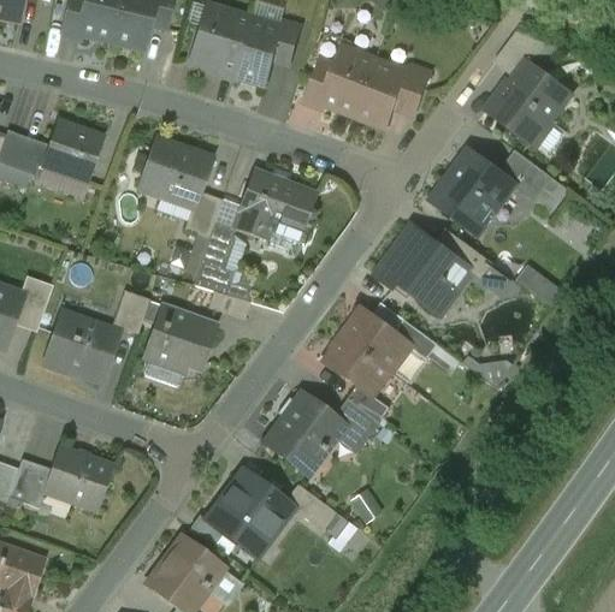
[(0,0),(0,16),(18,19),(22,0),(0,0)]
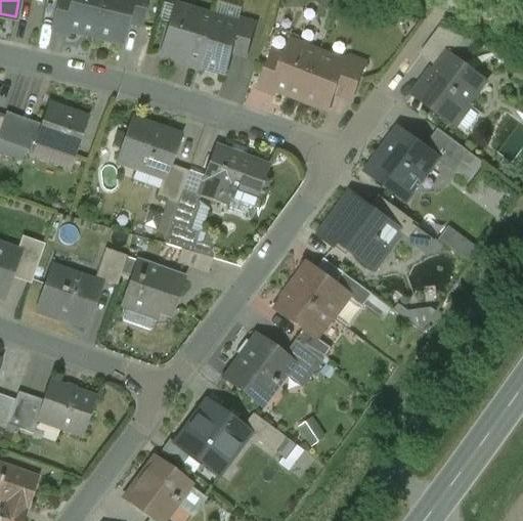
[(58,0),(52,28),(68,32),(69,28),(66,27),(72,0),(58,0)]
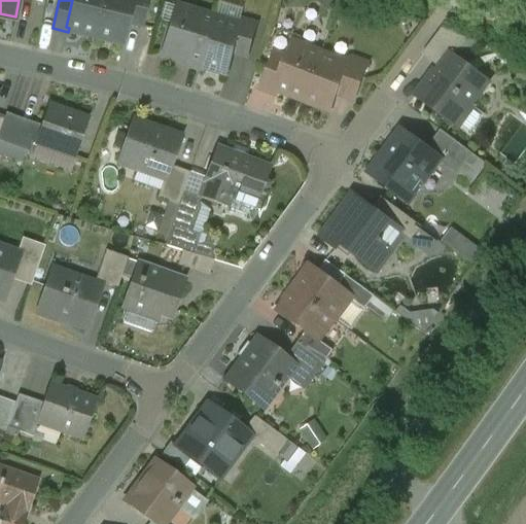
[(72,0),(66,27),(69,28),(95,34),(103,0),(72,0)]
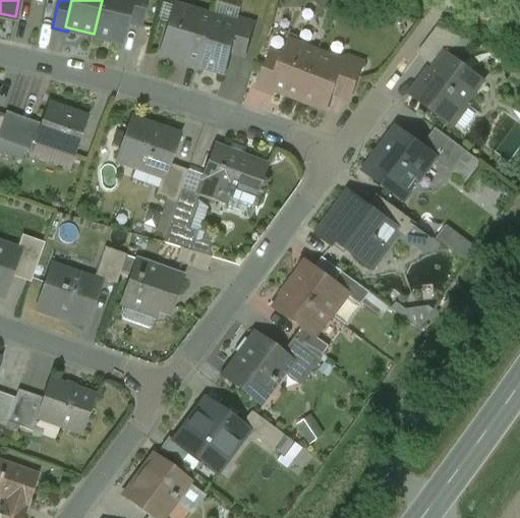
[(102,0),(94,34),(121,41),(126,20),(130,0),(102,0)]
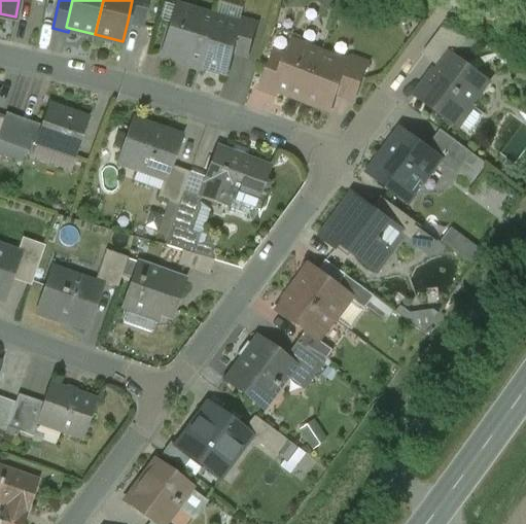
[(132,0),(128,21),(141,24),(146,0),(132,0)]
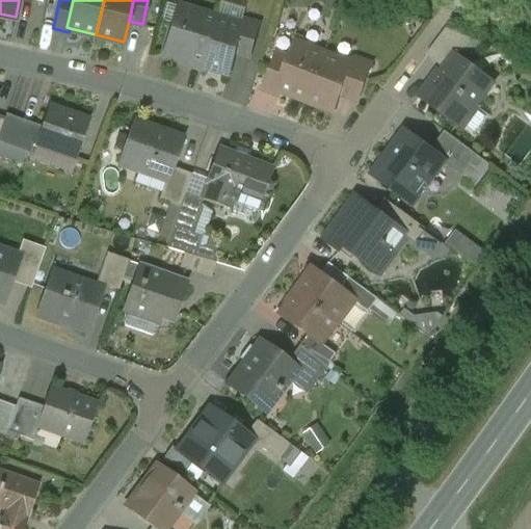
[(186,6),(181,24),(174,22),(164,52),(187,59),(186,63),(201,68),(216,16),(186,6)]
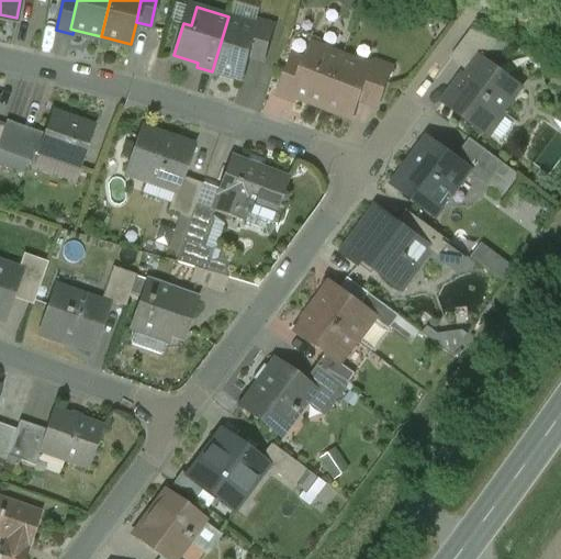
[(256,24),(228,17),(212,71),(213,71),(214,67),(242,76),(248,54),(257,25),(256,24)]
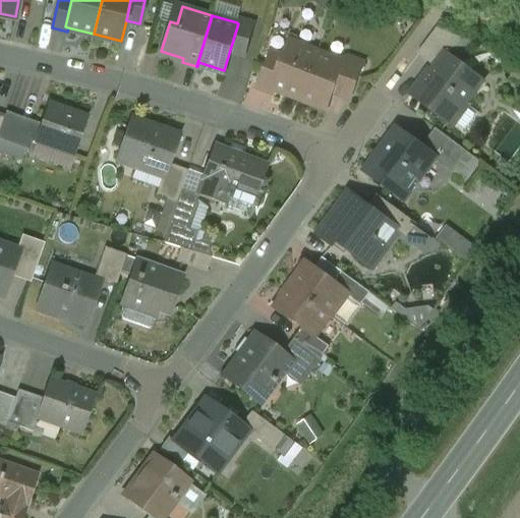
[(243,17),(238,20),(237,22),(238,23),(230,50),(244,54),(253,20),(243,17)]
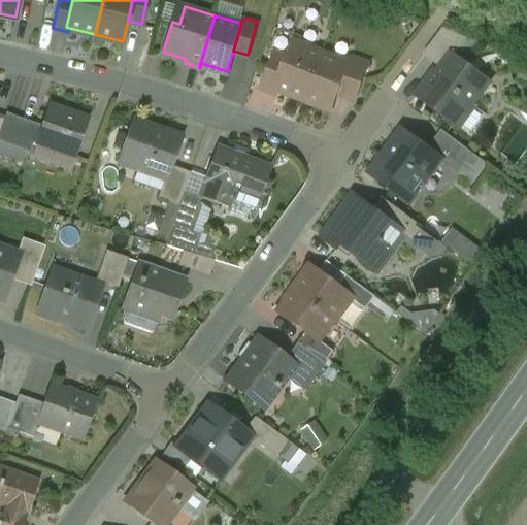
[(443,27),(424,53),(443,67),(453,54),(455,55),(467,36),(443,27)]
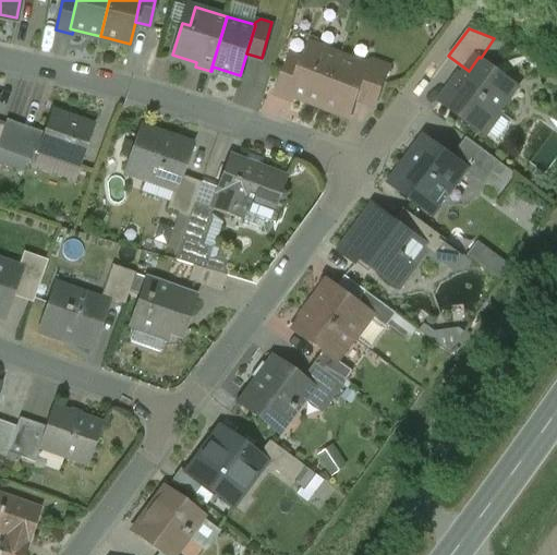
[(317,45),(310,48),(305,59),(292,92),(295,93),(322,104),(340,55),(317,45)]
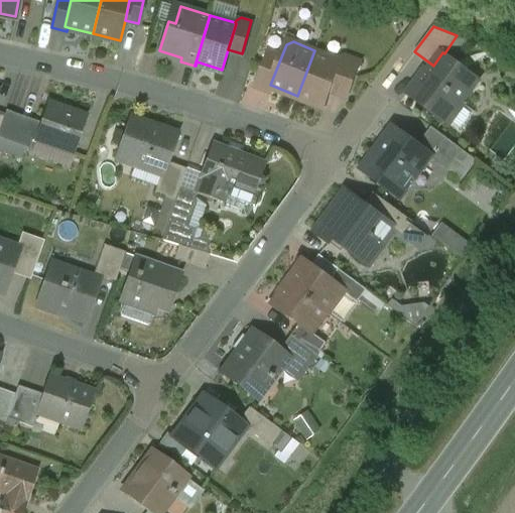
[(271,50),(257,85),(272,90),(273,86),(270,85),(282,54),(271,50)]
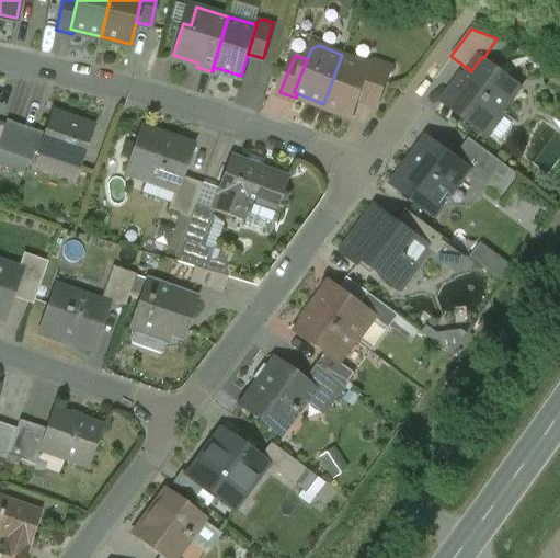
[(369,65),(342,55),(323,104),(352,115),(358,97),(370,66),(369,65)]
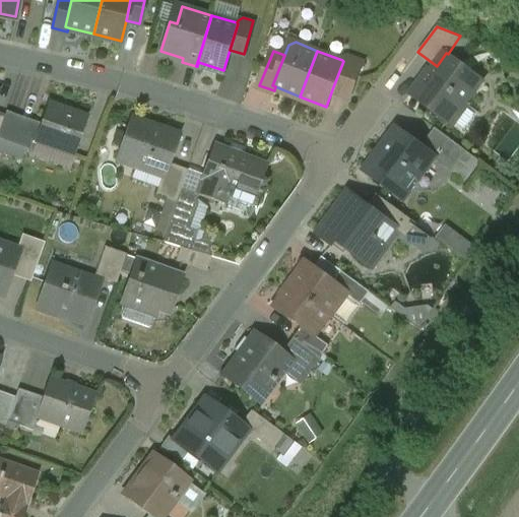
[(448,54),(446,53),(437,66),(433,71),(428,68),(418,80),(420,81),(412,93),(431,107),(433,105),(453,119),(466,102),(465,101),(481,78),(448,54)]
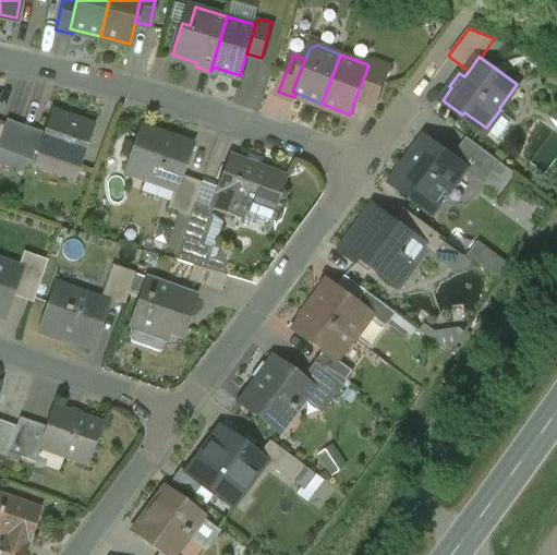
[(374,59),(368,61),(367,64),(368,65),(356,96),(375,103),(389,65),(374,59)]
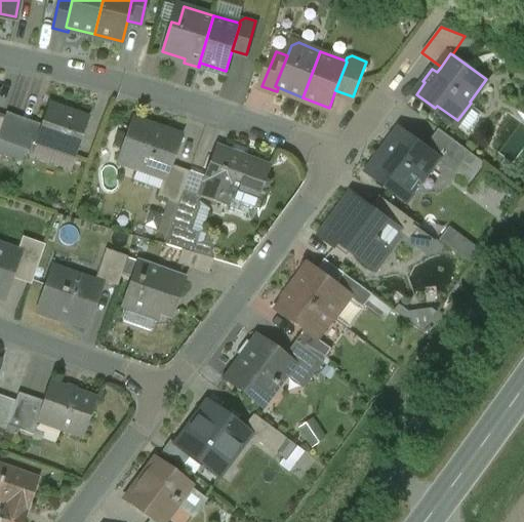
[(89,115),(49,101),(35,142),(75,155),(89,115)]
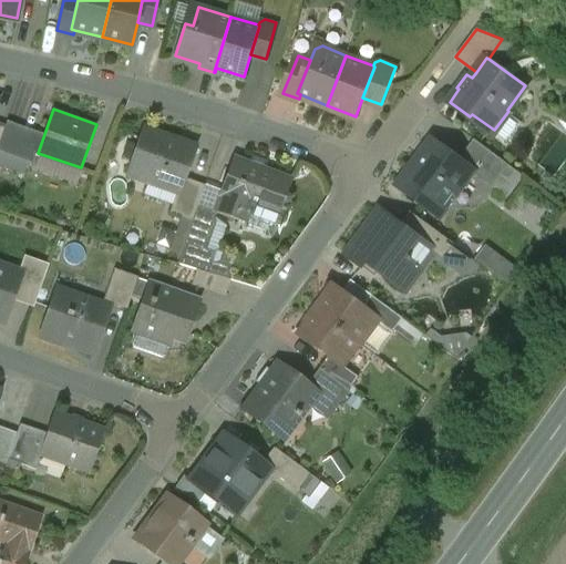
[(34,129),(7,119),(6,123),(0,139),(0,149),(23,159),(34,129)]
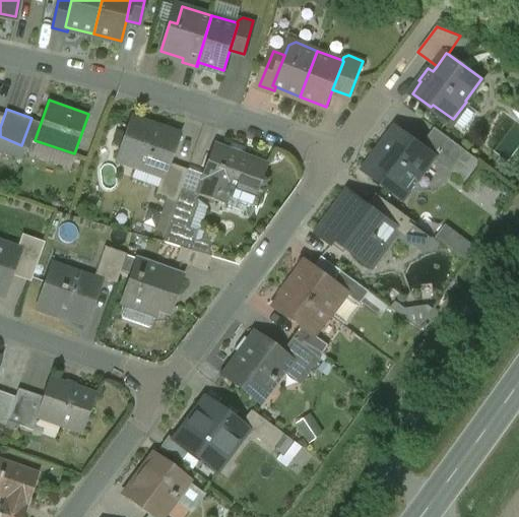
[(179,134),(132,118),(118,157),(163,173),(165,174),(169,162),(179,134)]
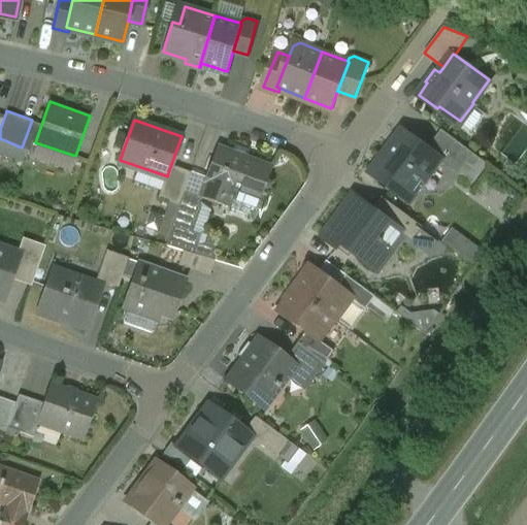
[(473,151),(442,128),(427,148),(440,157),(440,159),(458,172),(473,151)]
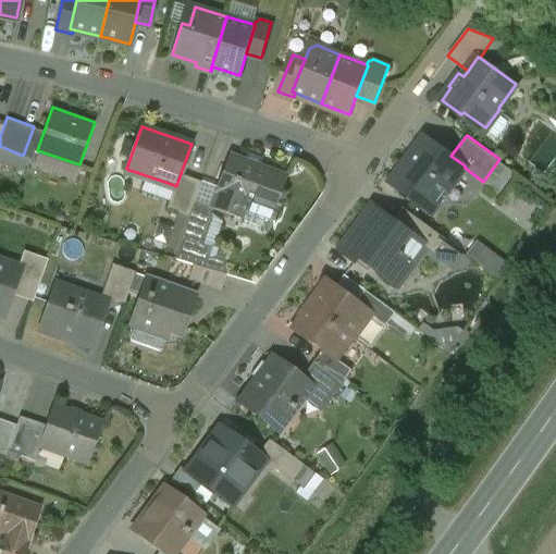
[(451,156),(424,136),(392,181),(432,210),(465,168),(465,165),(451,156)]
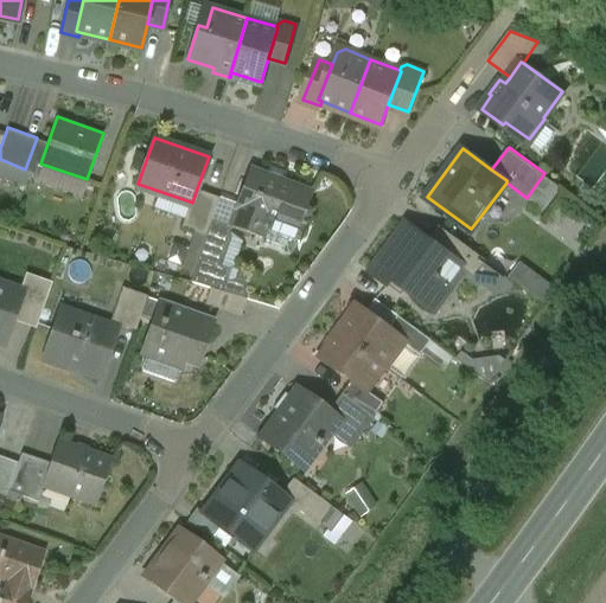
[(312,190),(249,167),(235,207),(237,207),(231,224),(256,233),(262,217),(297,231),(312,190)]
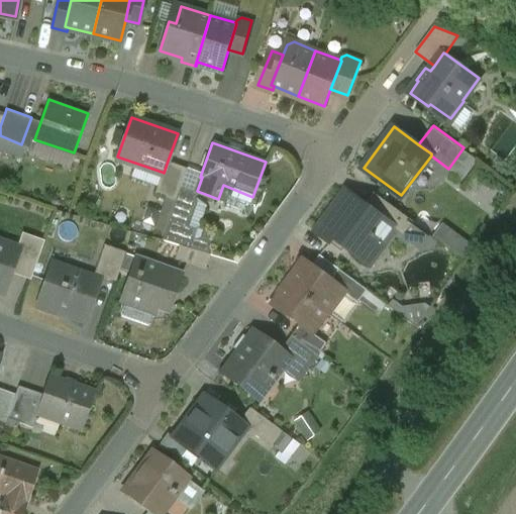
[(187,167),(168,161),(164,173),(162,172),(155,192),(175,199),(179,190),(187,167)]
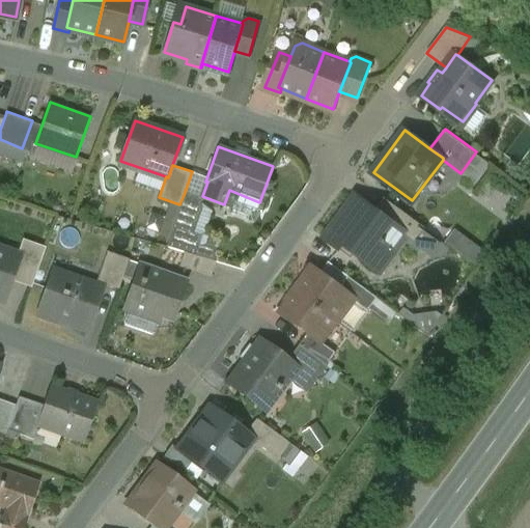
[(259,202),(229,190),(224,204),(254,216),(259,202)]
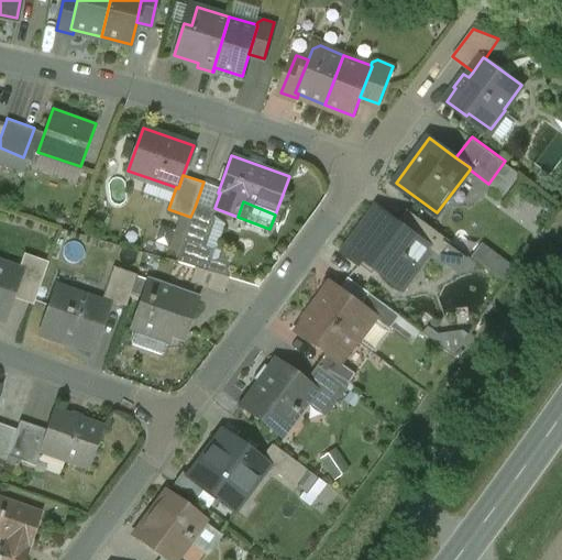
[(190,217),(176,260),(195,265),(207,270),(213,248),(205,244),(215,218),(212,213),(195,207),(190,217)]
